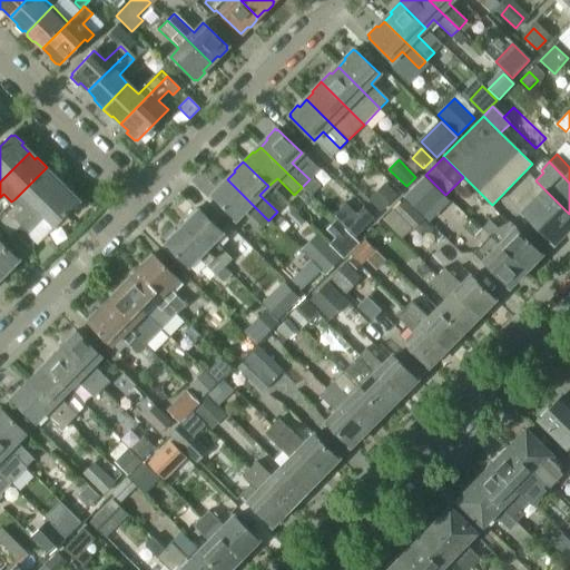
[(10,237),(61,185),(53,177),(56,176),(47,167),(15,199),(23,207),(2,229),(10,237)]
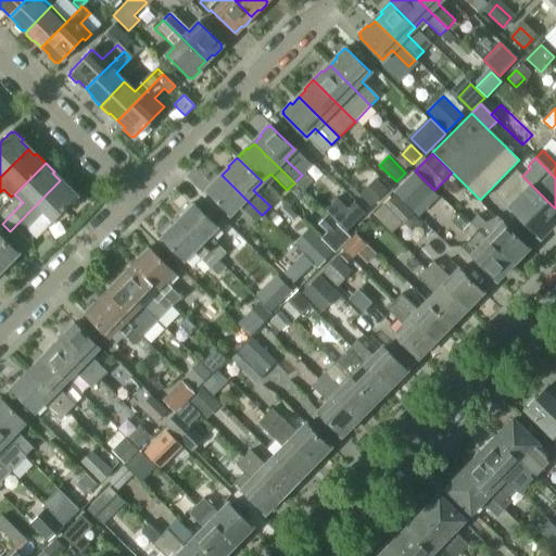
[(439,194),(434,190),(415,171),(393,192),(418,217),(439,194)]
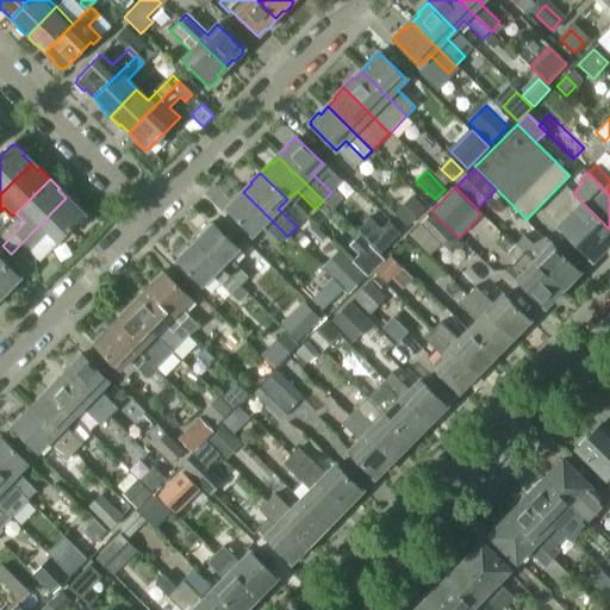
[(287,236),(243,192),(237,199),(235,197),(225,206),(228,209),(226,210),(253,235),(262,225),(280,243),(287,236)]
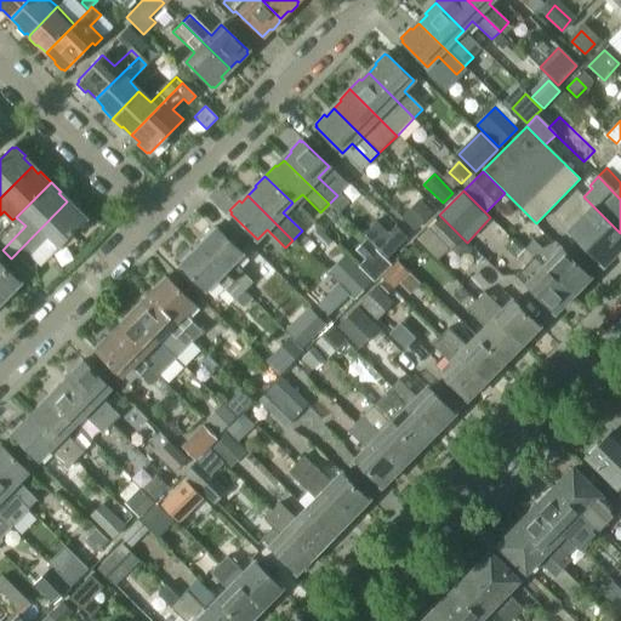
[(415,231),(433,212),(419,200),(402,218),(415,231)]
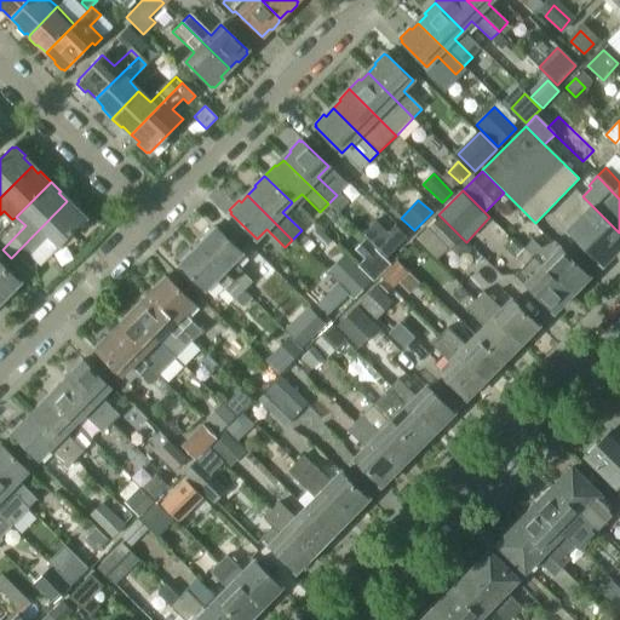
[(29,275),(84,219),(82,218),(85,216),(75,207),(74,208),(67,201),(11,258),(29,275)]
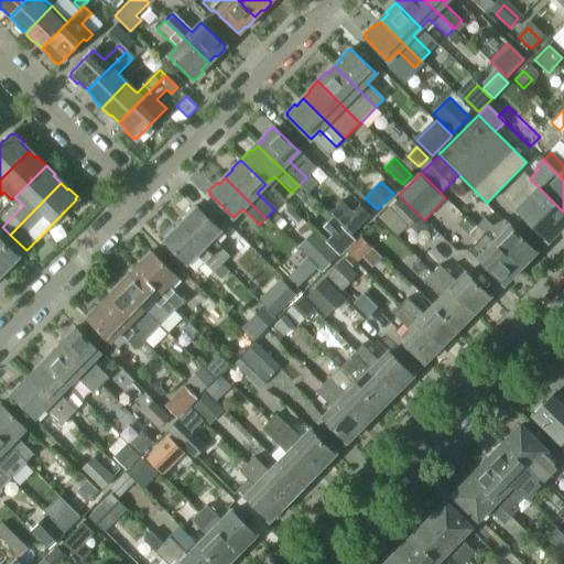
[(563,220),(563,212),(539,187),(517,209),(516,212),(517,213),(518,212),(546,239),(563,220)]
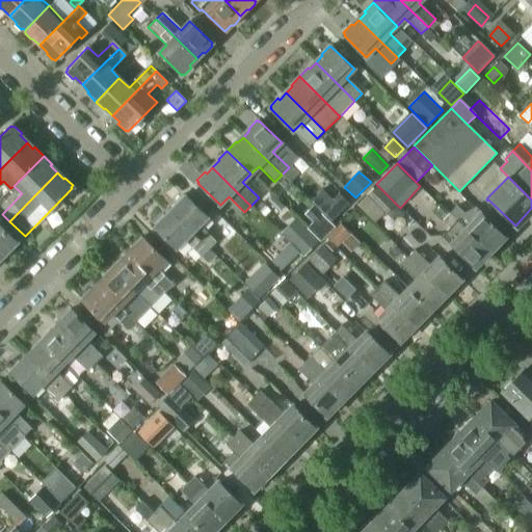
[(395,205),(376,187),(367,196),(386,215),(395,205)]
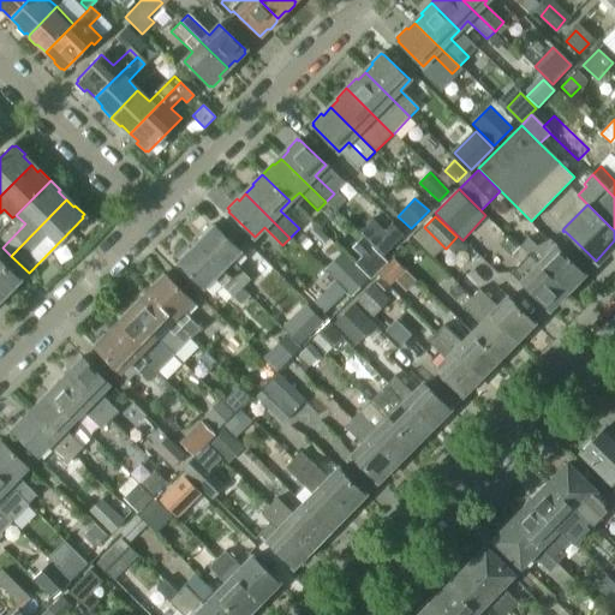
[(383,256),(404,236),(392,224),(384,231),(372,219),(359,233),(383,256)]
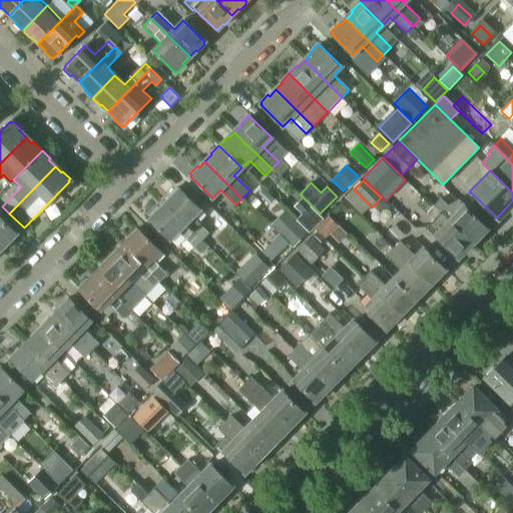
[(192,218),(200,209),(179,188),(177,190),(175,188),(167,196),(169,197),(163,203),(200,240),(207,233),(192,218)]
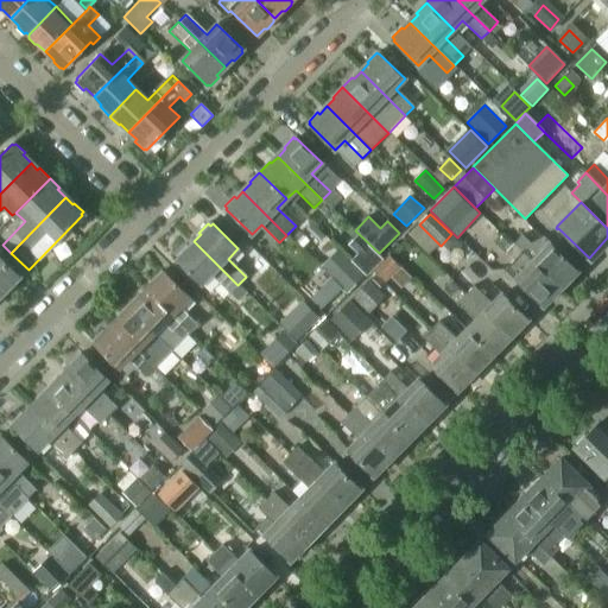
[(577,270),(550,244),(544,236),(530,245),(521,236),(513,244),(559,289),(577,270)]
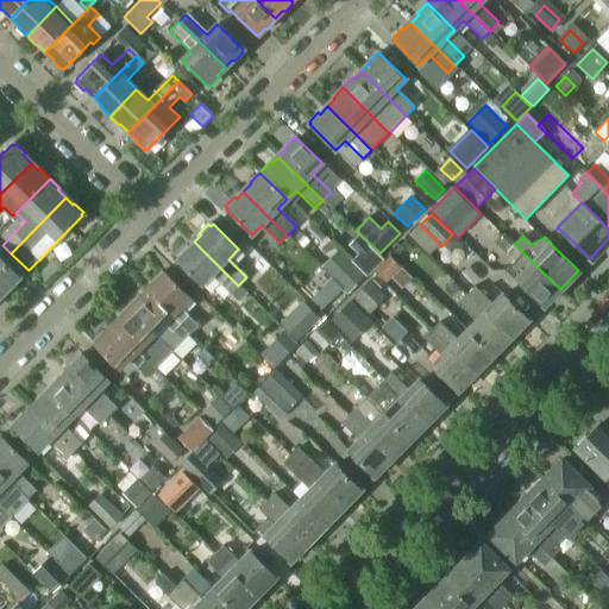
[(238,286),(194,242),(188,249),(186,246),(176,256),(179,258),(176,259),(202,286),(212,276),(237,300),(245,293),(238,286)]
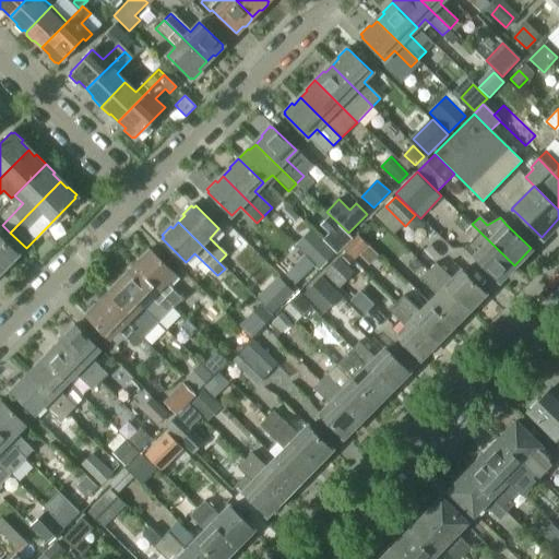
[(514,265),(472,224),(465,232),(473,239),(463,248),(498,282),(514,265)]
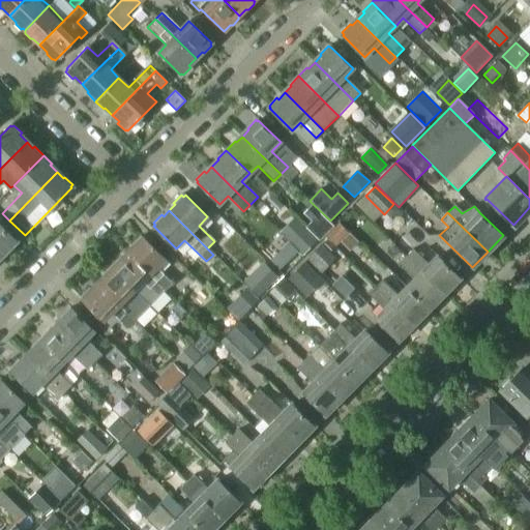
[(319,213),(305,227),(318,239),(331,225),(319,213)]
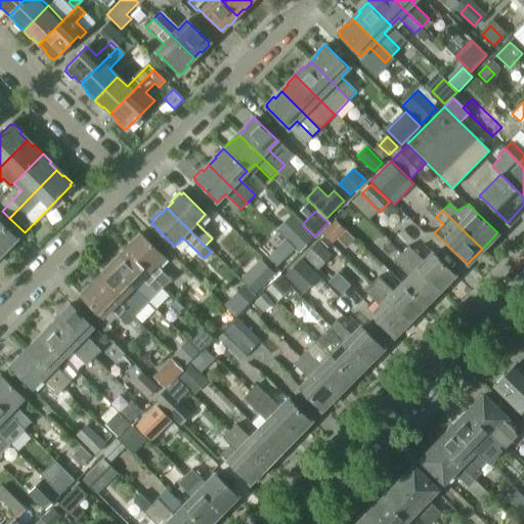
[(291,215),(276,228),(299,251),(313,237),(291,215)]
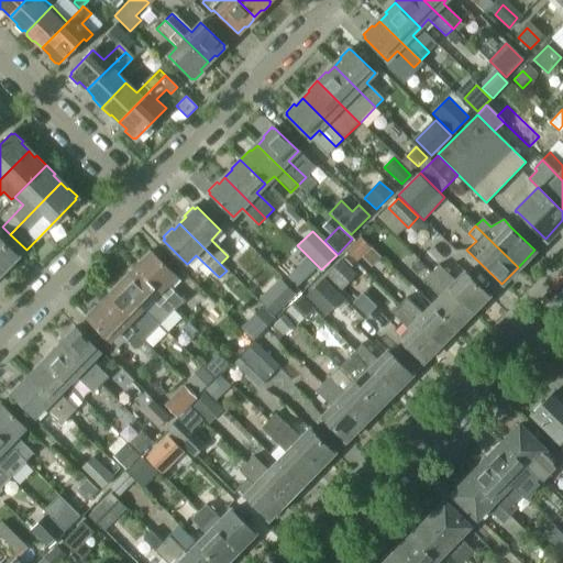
[(356,261),(370,247),(360,236),(346,250),(356,261)]
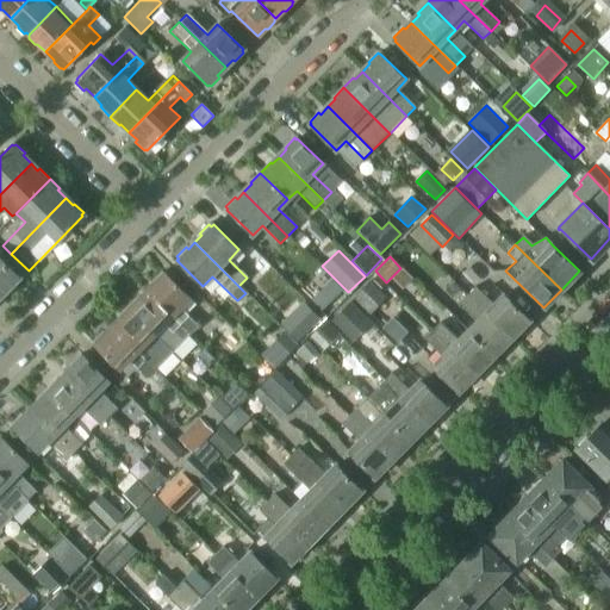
[(0,293),(1,296),(8,288),(10,291),(20,279),(0,259),(0,293)]
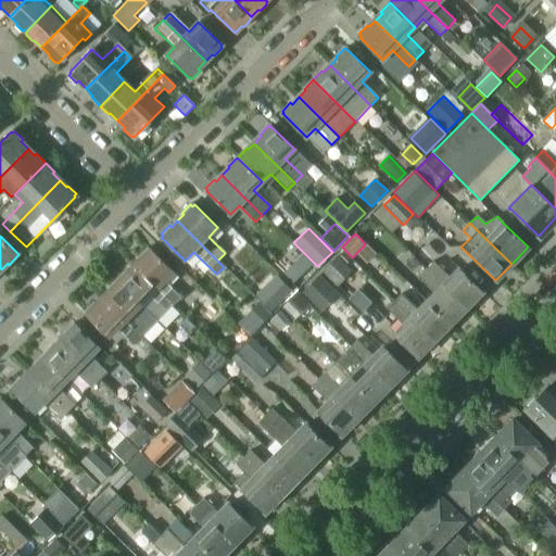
[(43,254),(57,241),(50,236),(38,248),(43,254)]
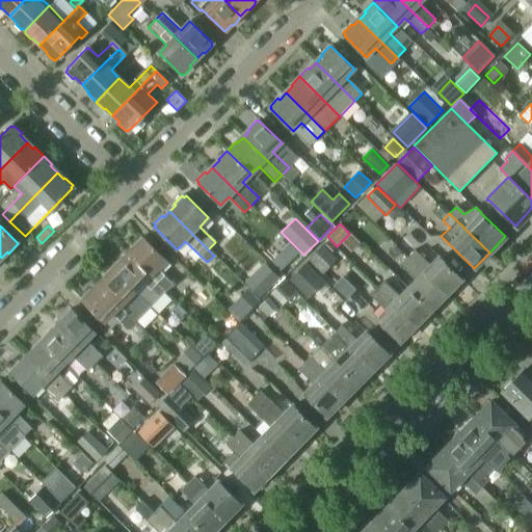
[(157,268),(166,260),(143,238),(142,239),(141,237),(133,245),(135,247),(128,255),(165,292),(174,284),(157,268)]
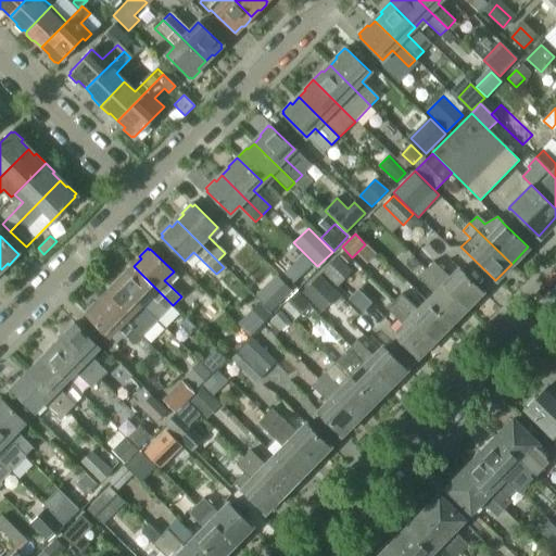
[(291,249),(276,265),(290,278),(305,263),(291,249)]
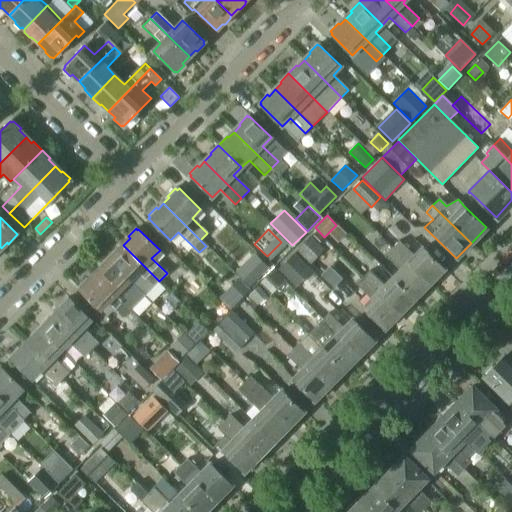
[(310,264),(324,250),(310,237),(296,250),(310,264)]
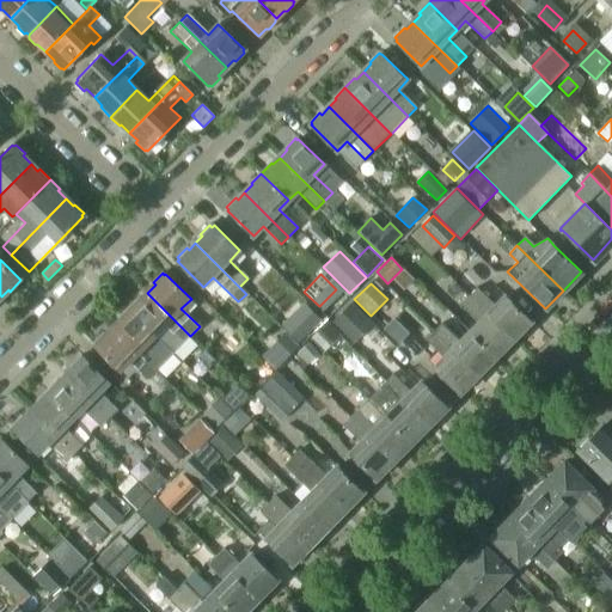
[(531,320),(505,295),(495,306),(477,288),(469,297),(513,338),(520,331),(522,332),(531,324),(530,322),(531,320)]
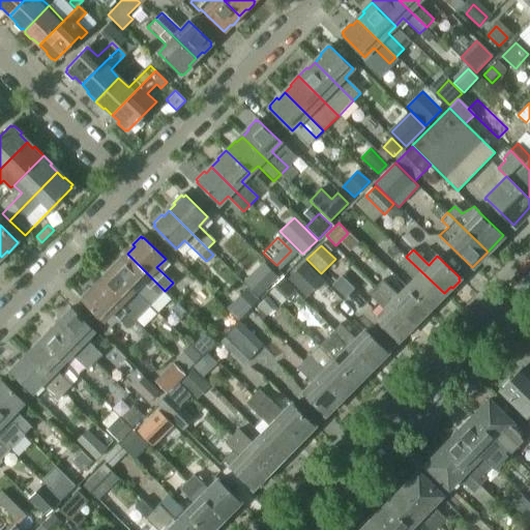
[(127,254),(121,259),(119,258),(111,266),(135,290),(150,305),(165,291),(127,254)]
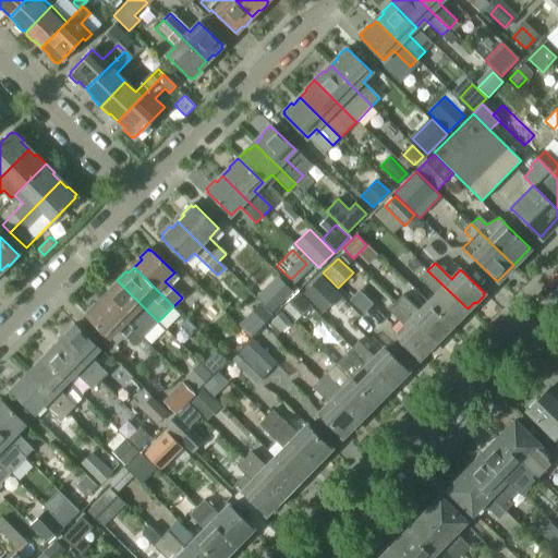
[(468,308),(427,270),(420,278),(436,294),(428,303),(453,327),(462,317),(461,316),(468,308)]
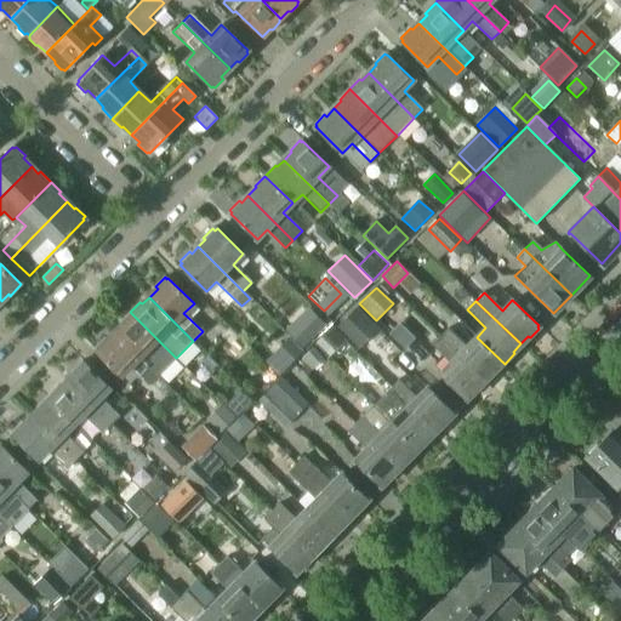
[(279,306),(269,315),(296,341),(306,331),(279,306)]
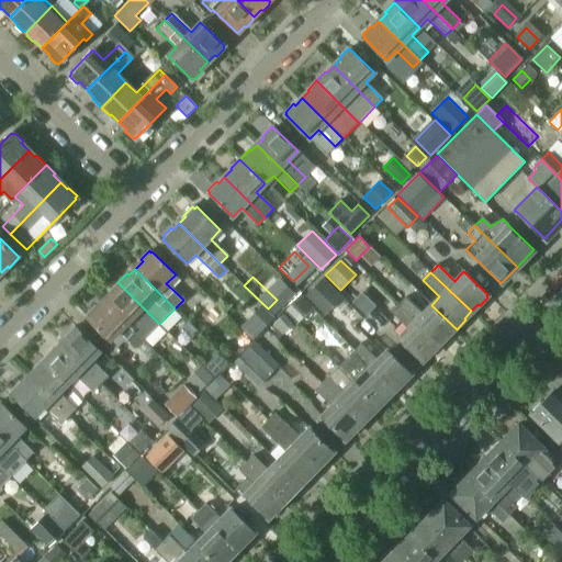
[(341,298),(322,278),(304,296),(324,315),(341,298)]
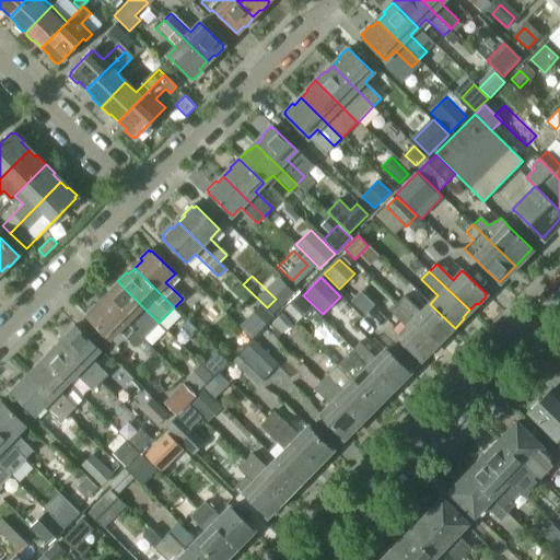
[(159,323),(142,306),(117,281),(107,291),(109,293),(103,300),(142,339),(159,323)]
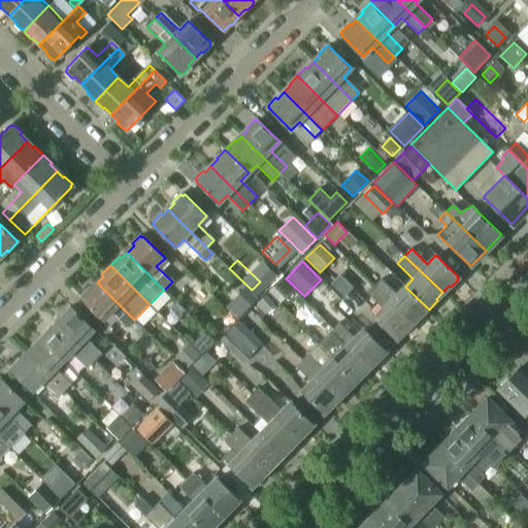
[(278,304),(293,290),(282,279),(267,294),(278,304)]
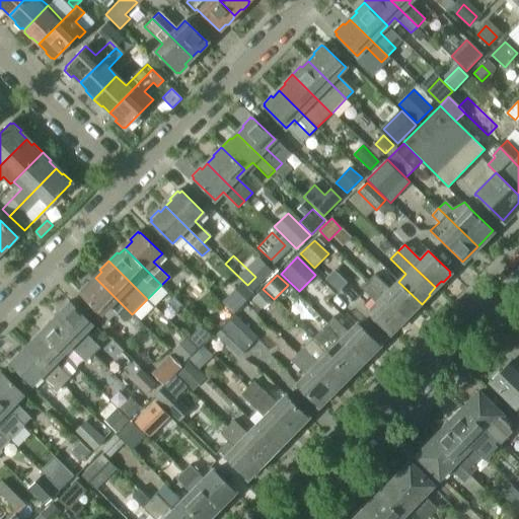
[(422,304),(398,282),(390,290),(375,275),(369,282),(405,317),(412,311),(413,312),(422,304)]
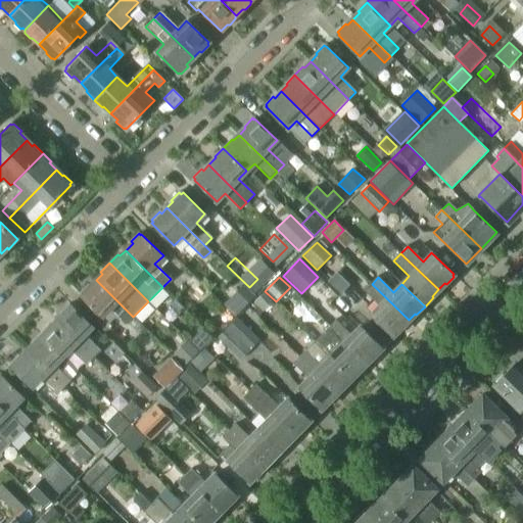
[(210,295),(193,278),(184,286),(202,303),(210,295)]
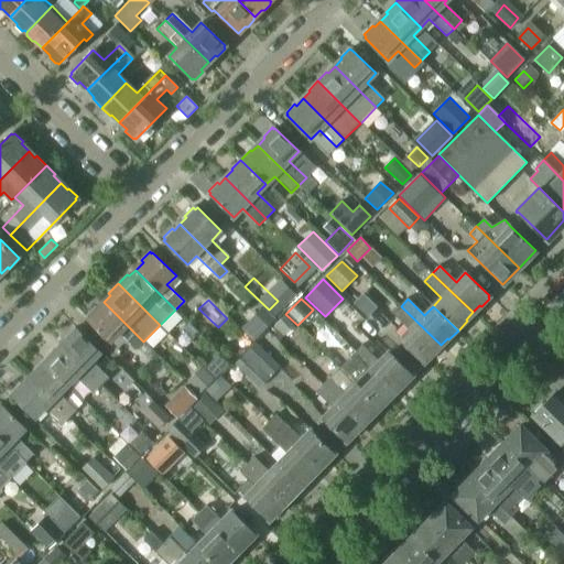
[(143,342),(104,302),(97,308),(95,306),(86,315),(88,317),(87,318),(110,342),(120,333),(137,348),(143,342)]
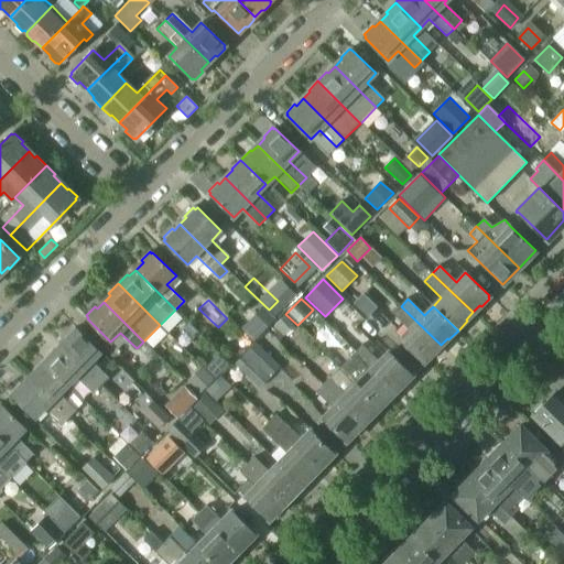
[(441,345),(401,306),(392,314),(409,329),(400,338),(424,361),(425,360),(426,362),(435,354),(433,353),(441,345)]
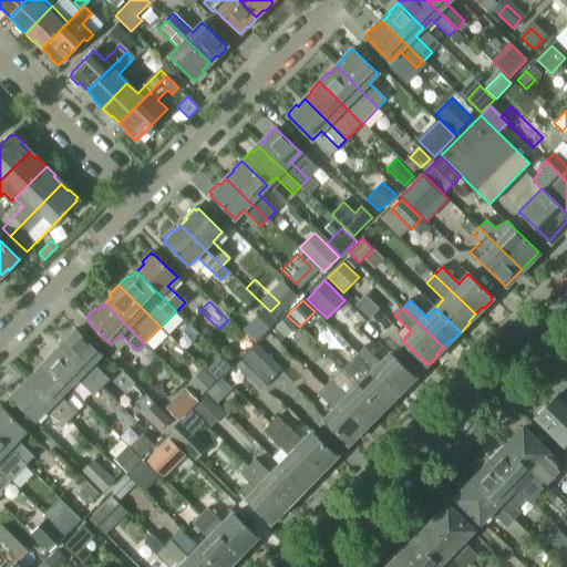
[(255,342),(276,321),(264,309),(243,331),(255,342)]
